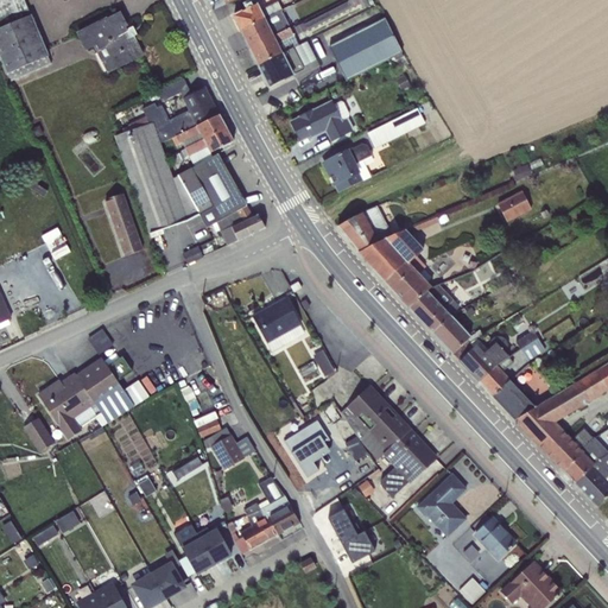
[(0,0),(0,55),(11,81),(51,64),(24,0),(0,0)]
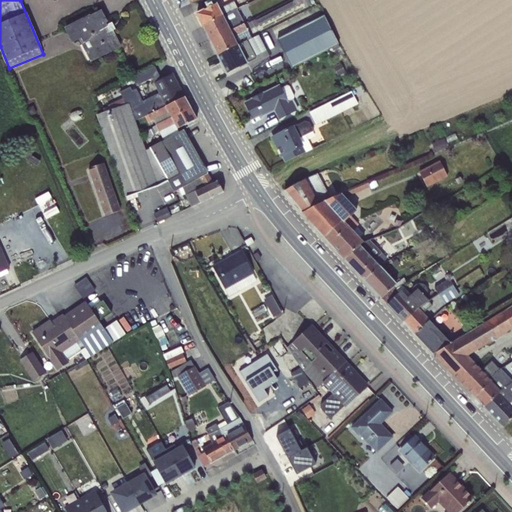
[(203,26),(237,9),(243,6),(240,0),(236,0),(233,2),(232,0),(223,0),(196,14),(203,26)]
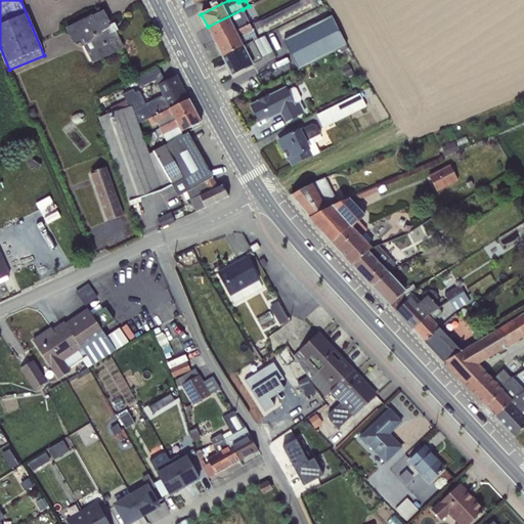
[(261,20),(254,24),(257,30),(264,26),(265,27),(310,3),(313,7),(322,3),(320,0),(303,0),(262,22),(261,20)]
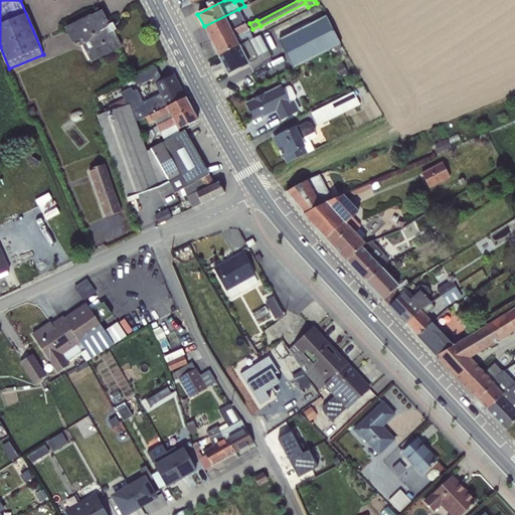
[(238,9),(204,26),(211,41),(245,24),(238,9)]
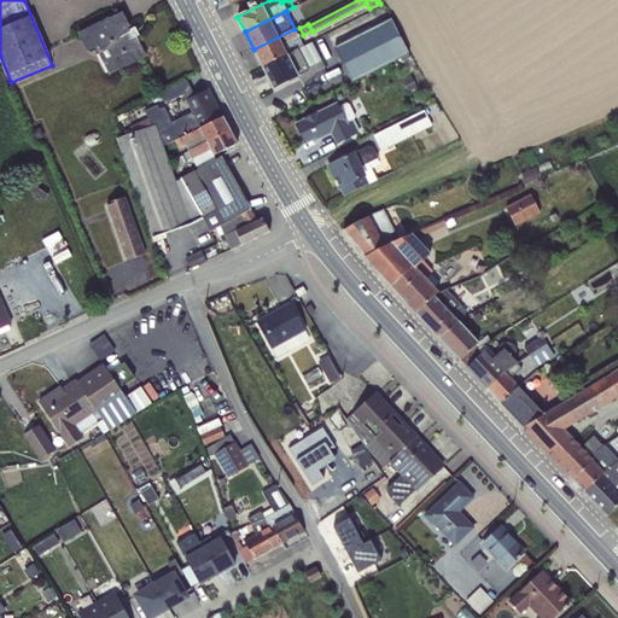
[(128,31),(128,30),(126,28),(128,27),(122,13),(109,21),(108,19),(79,35),(87,52),(95,47),(109,74),(145,56),(135,38),(135,36),(130,39),(127,33),(128,31)]
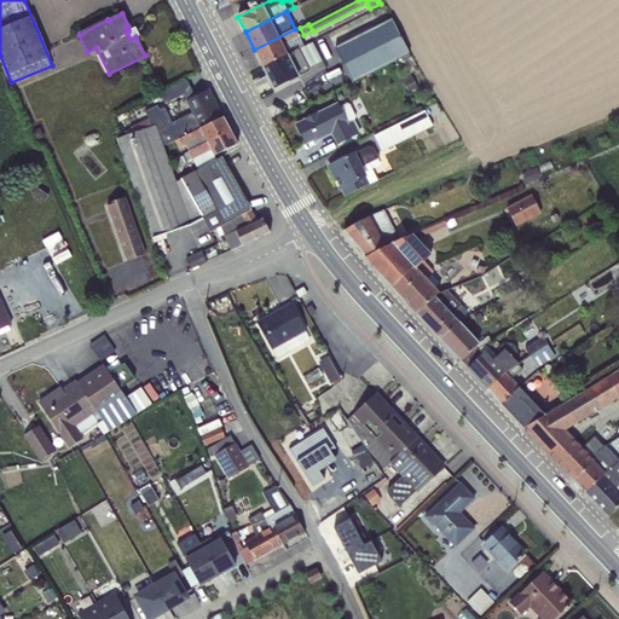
[(375,21),(333,42),(353,82),(409,53),(392,18),(377,25),(375,21)]
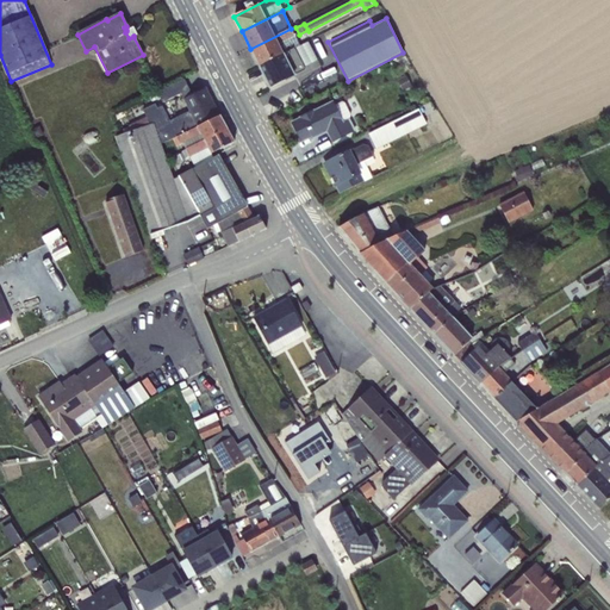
[(134,26),(126,30),(126,31),(125,32),(129,38),(134,36),(134,37),(138,35),(134,26)]
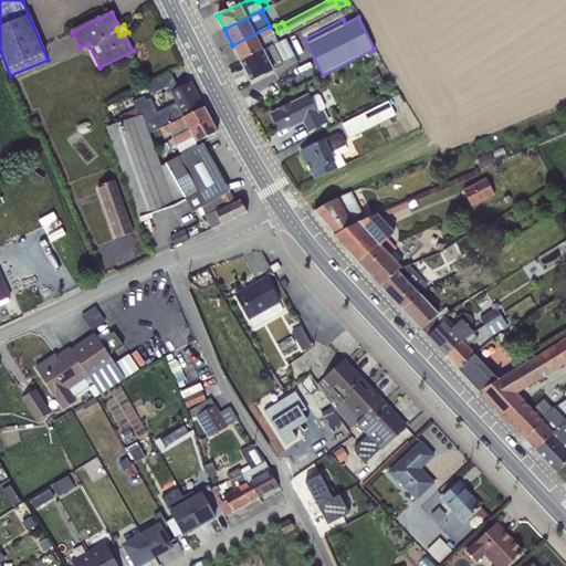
[(270,27),(232,45),(241,61),(279,42),(270,27)]
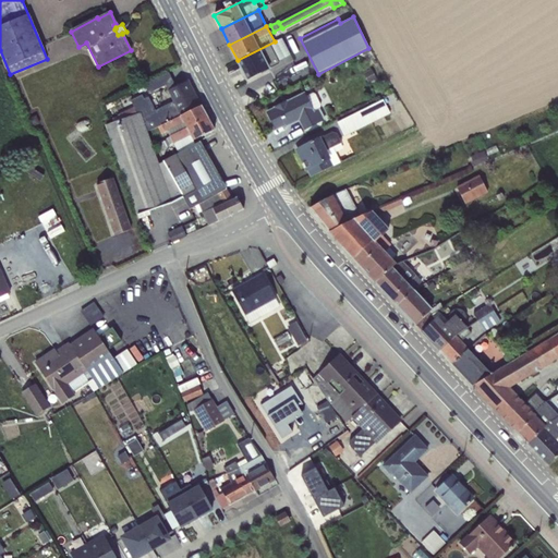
[(275,41),(238,60),(247,80),(261,73),(262,74),(279,64),(278,61),(291,55),(282,38),(275,41)]
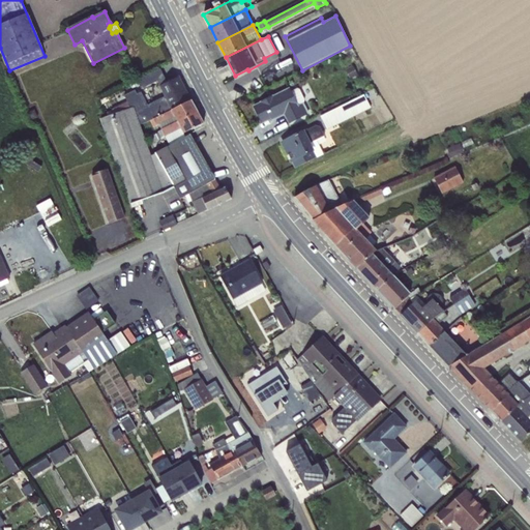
[(353,66),(345,69),(350,80),(357,76),(353,66)]
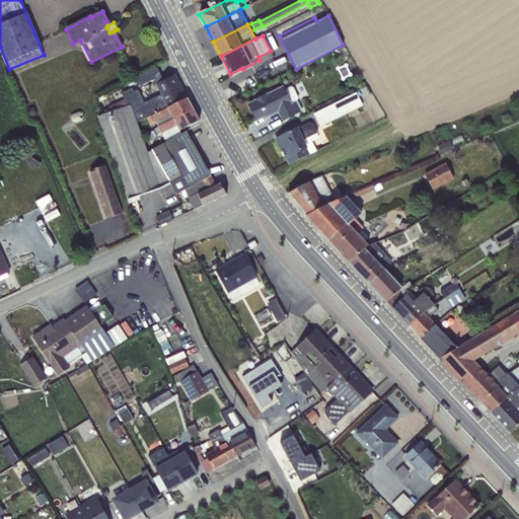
[(146,118),(187,98),(175,75),(163,80),(157,67),(134,79),(138,87),(154,79),(161,94),(144,102),(138,90),(134,92),(132,88),(122,94),(125,99),(128,104),(130,104),(137,122),(146,118)]
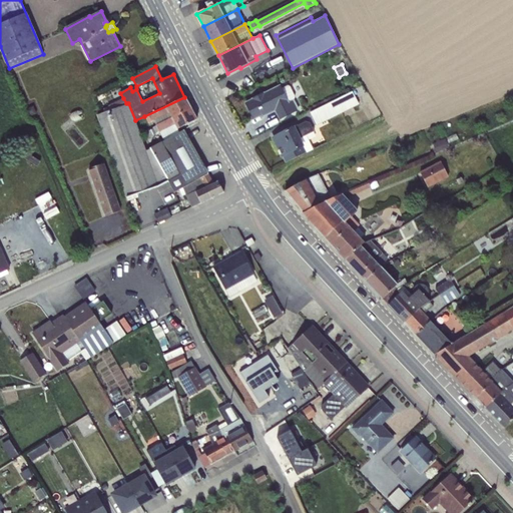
[(252,99),(245,103),(253,118),(262,114),(264,117),(276,110),(280,119),(299,109),(294,99),(295,96),(290,86),(288,85),(282,88),(281,85),(252,98),(252,99)]
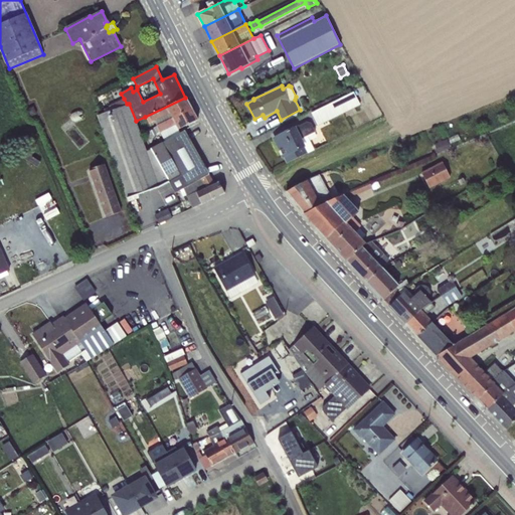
[(353,92),(311,113),(318,126),(360,105),(353,92)]
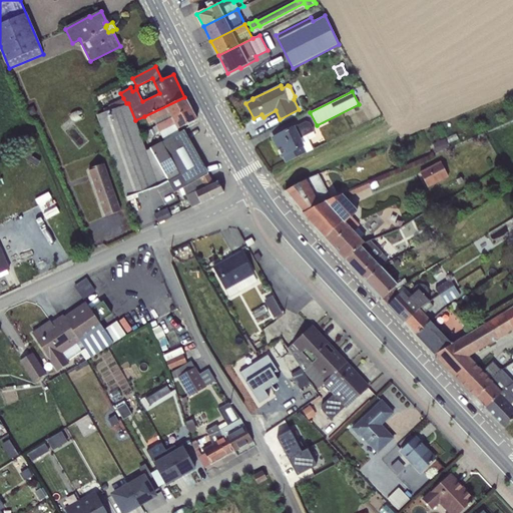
[(184,97),(144,116),(147,123),(153,120),(156,125),(190,108),(184,97)]
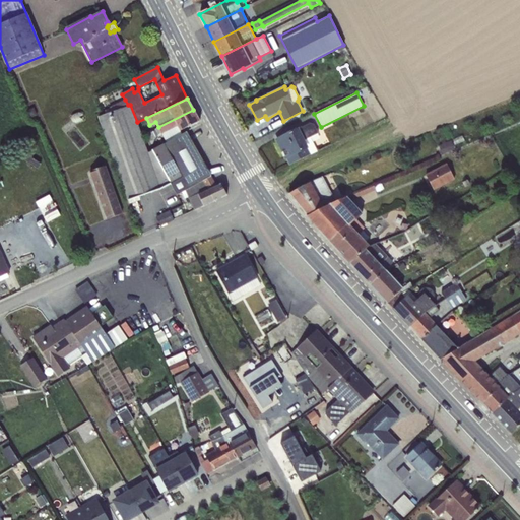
[(128,105),(125,100),(110,107),(112,112),(128,105)]
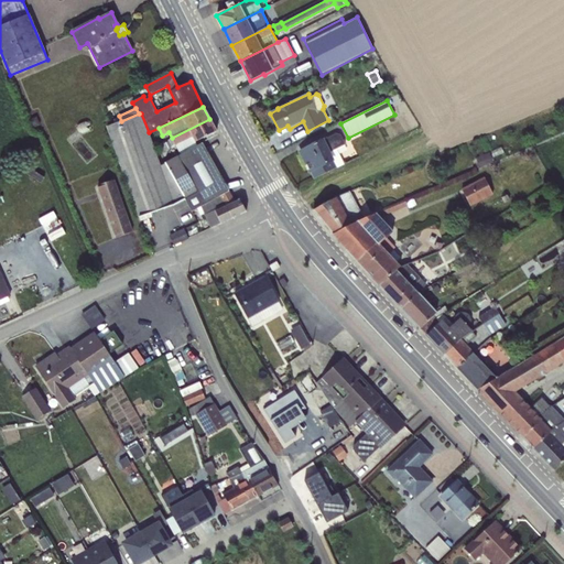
[(139,114),(121,121),(107,127),(140,220),(152,217),(151,213),(153,213),(152,212),(174,205),(185,198),(192,212),(202,206),(229,192),(202,143),(196,145),(181,154),(165,163),(165,164),(161,165),(149,132),(141,114),(139,114)]
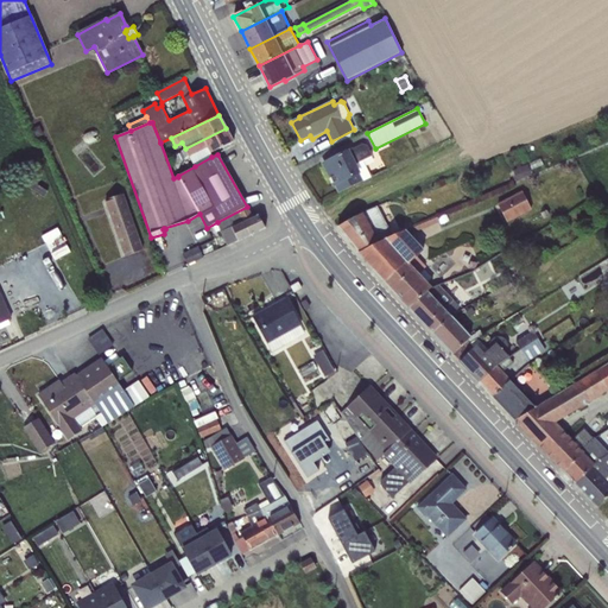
[(39,126),(30,130),(33,139),(43,134),(39,126)]
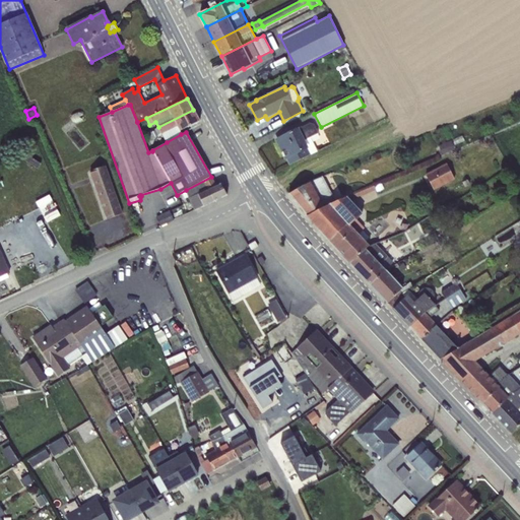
[(193,110),(158,127),(154,129),(157,136),(161,134),(167,142),(181,134),(180,131),(200,121),(193,110)]
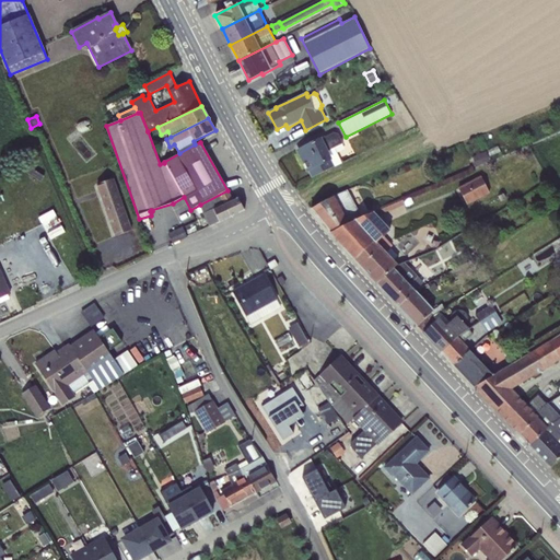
[(79,123),(77,127),(77,129),(81,132),(83,132),(88,131),(89,129),(90,125),(89,123),(85,120),(83,121),(79,123)]
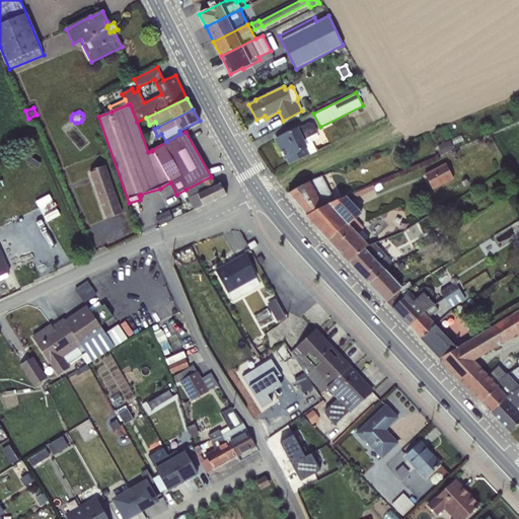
[(309,123),(276,140),(285,158),(285,157),(289,164),(316,151),(312,142),(311,143),(309,137),(317,133),(313,124),(309,123)]
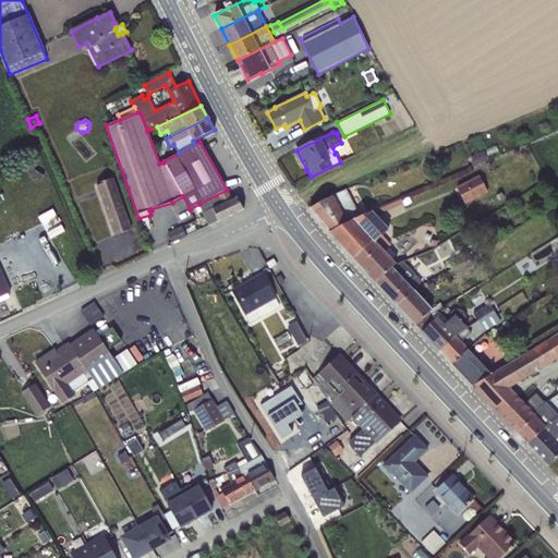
[(476,154),(481,164),(487,160),(484,150),(476,154)]
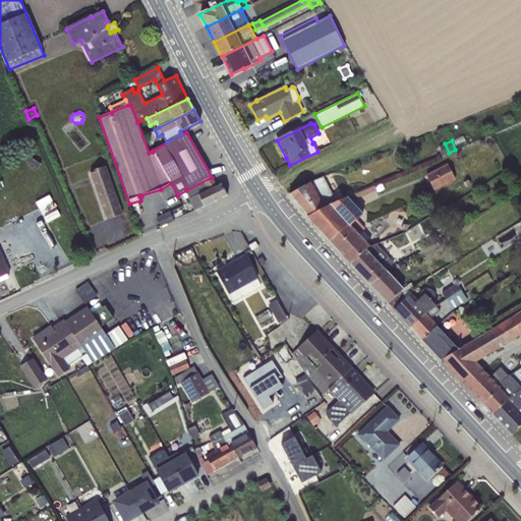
[(449,153),(445,143),(438,147),(441,156),(449,153)]
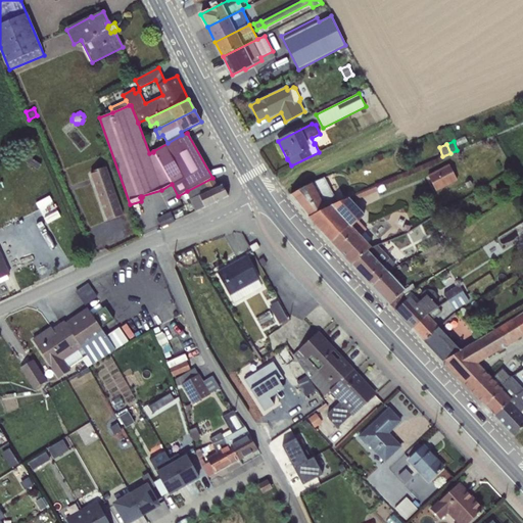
[(435,172),(428,175),(436,191),(458,180),(448,163),(435,172)]
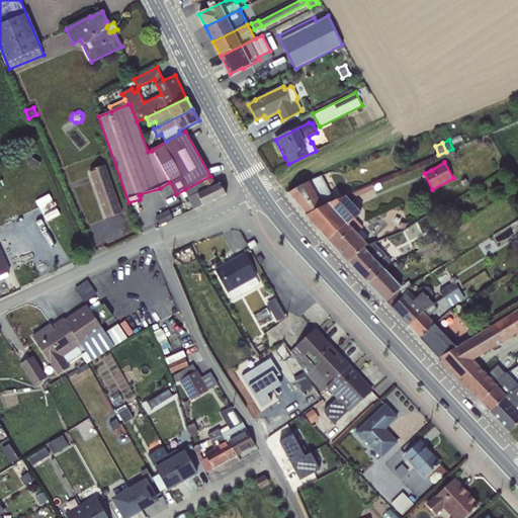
[(105,165),(89,170),(106,219),(121,212),(105,165)]
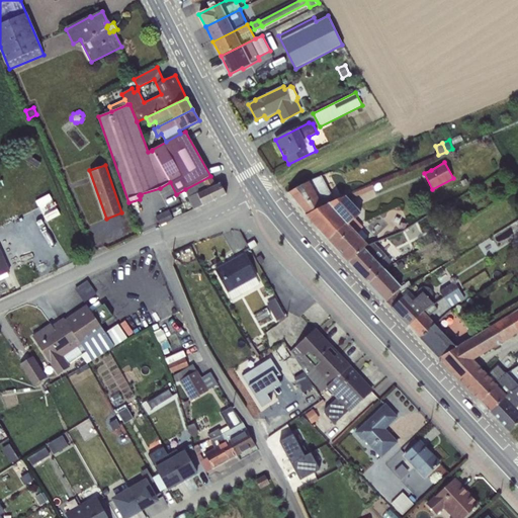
[(287,193),(306,216),(333,200),(321,175),(287,193)]
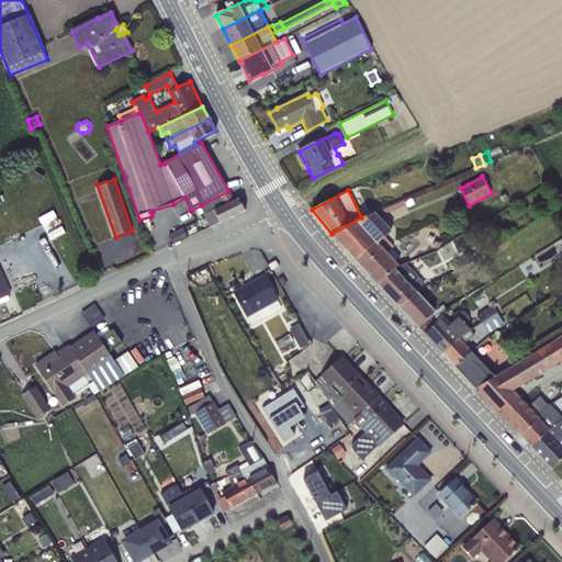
[(234,201),(228,191),(201,205),(204,214),(213,209),(214,210),(234,201)]
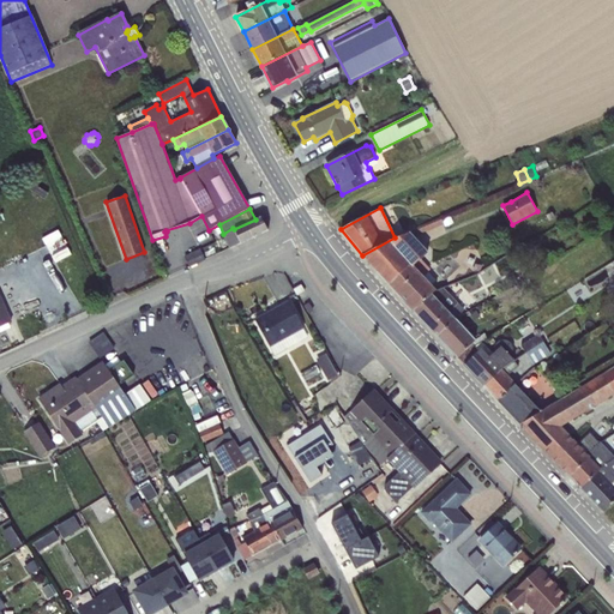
[(233,228),(223,234),(229,248),(268,230),(260,217),(256,220),(234,229),(233,228)]
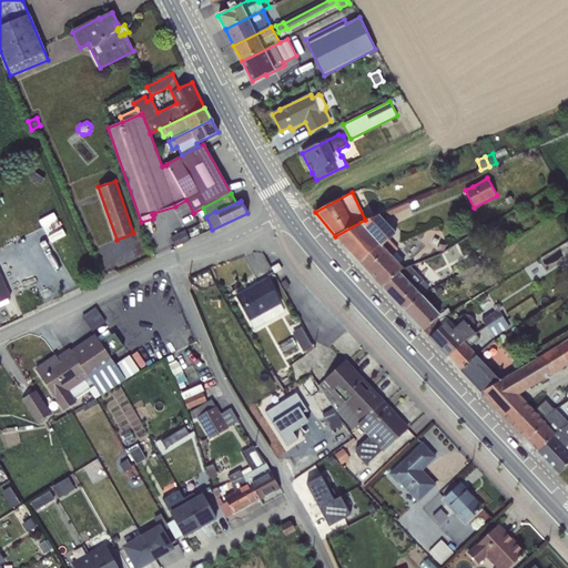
[(358,263),(388,239),(396,233),(383,219),(411,208),(407,202),(365,220),(335,236),(358,263)]
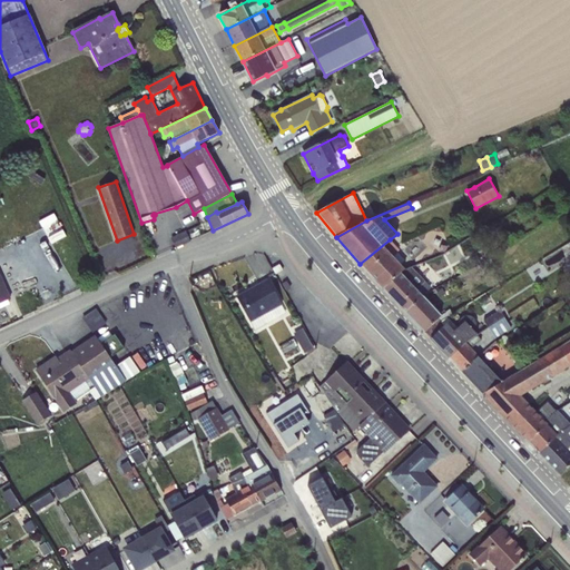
[(184,232),(172,237),(176,247),(188,242),(184,232)]
